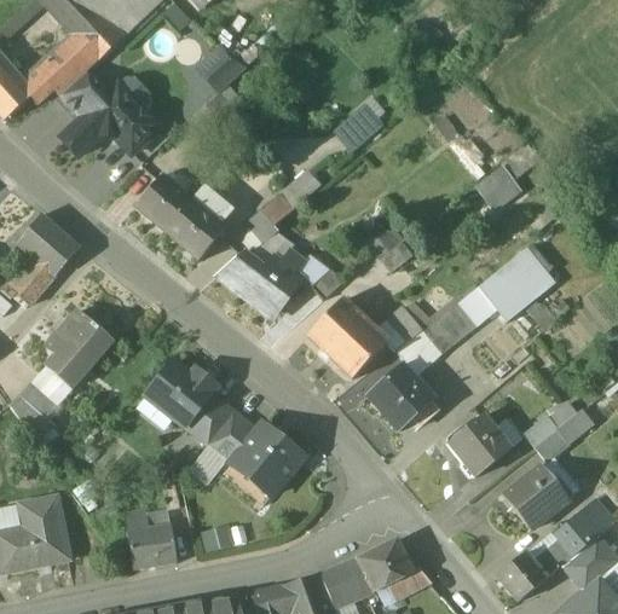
[(33,0),(0,29),(0,41),(45,1),(44,0),(33,0)]
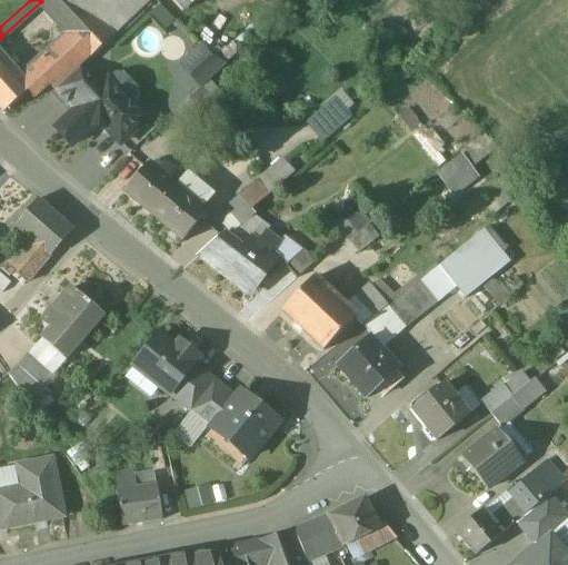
[(68,30),(31,62),(41,73),(48,80),(55,87),(112,33),(91,10),(82,0),(40,0),(41,1),(68,30)]
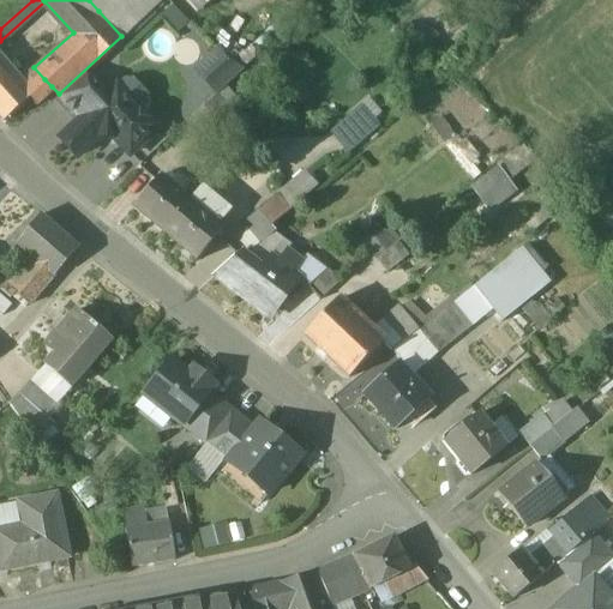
[(89,0),(98,11),(112,0),(89,0)]
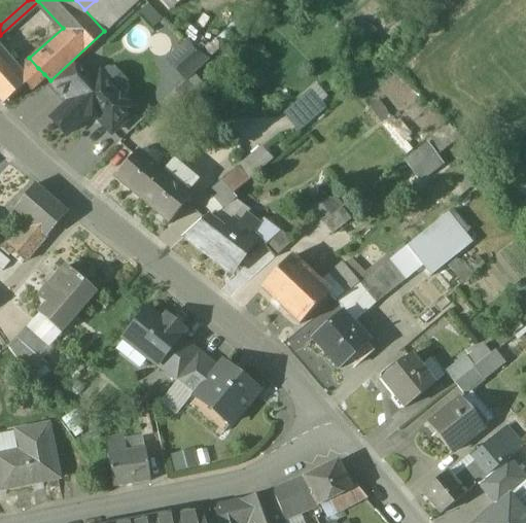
[(84,9),(104,31),(138,0),(96,0),(84,9)]
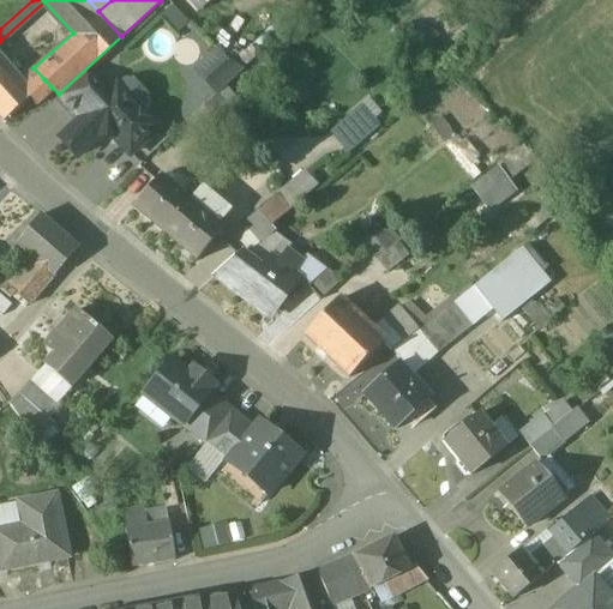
[(221,42),(198,64),(221,88),(245,65),(221,42)]
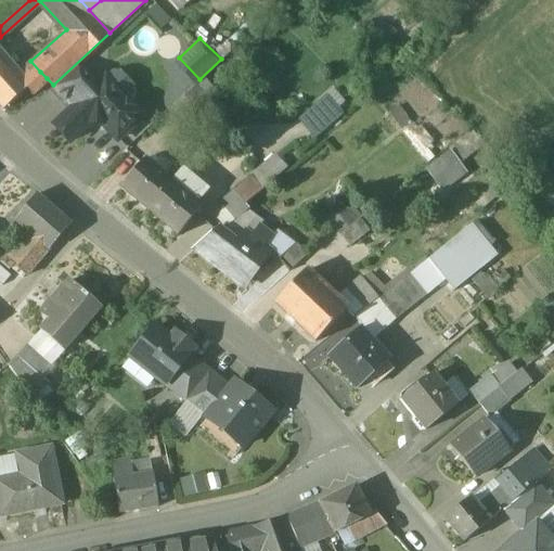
[(16,73),(1,55),(0,56),(0,102),(3,106),(28,86),(33,90),(47,78),(40,72),(30,61),(16,73)]
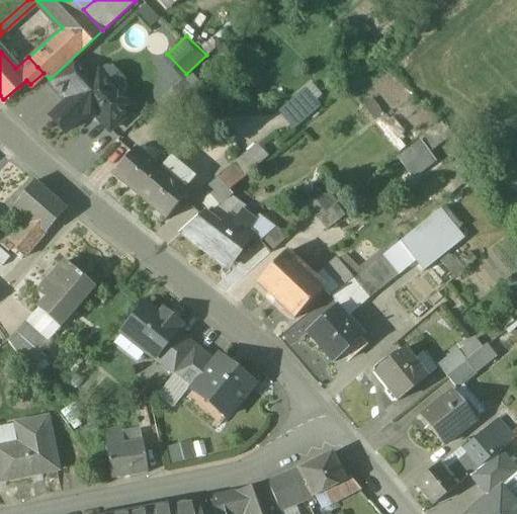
[(91,76),(74,58),(50,79),(68,98),(91,76)]
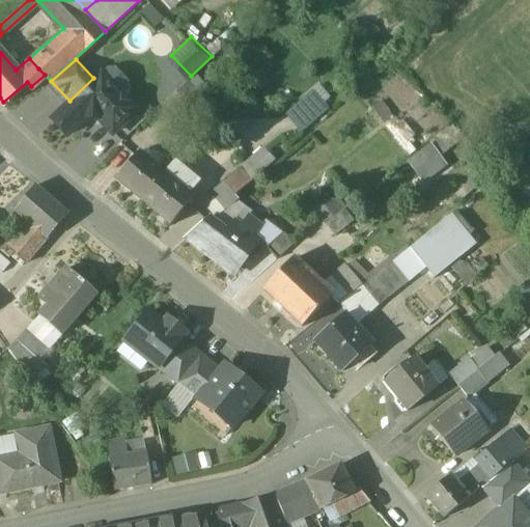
[(70,101),(53,117),(67,133),(86,114),(99,115),(113,130),(136,108),(121,92),(112,92),(96,76),(93,78),(70,101)]
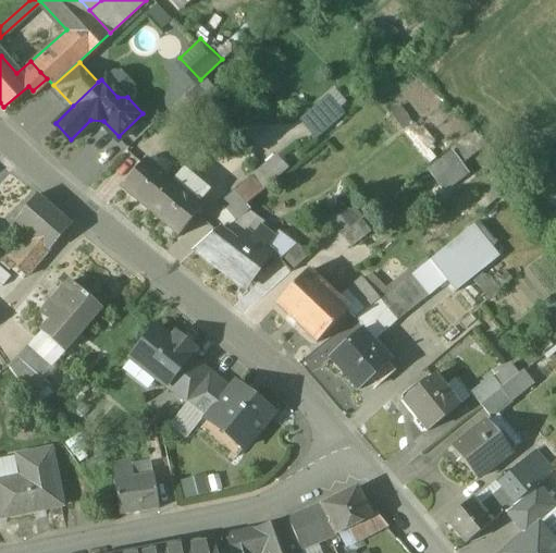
[(214,101),(197,83),(190,89),(208,108),(214,101)]
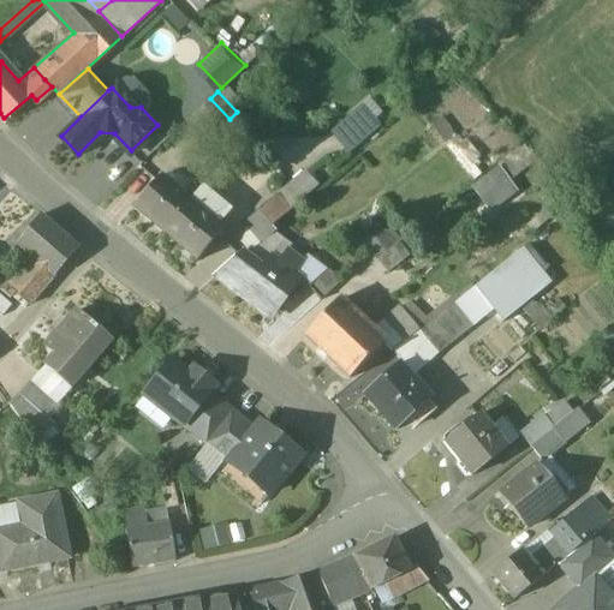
[(230,119),(210,99),(191,115),(209,137),(230,119)]
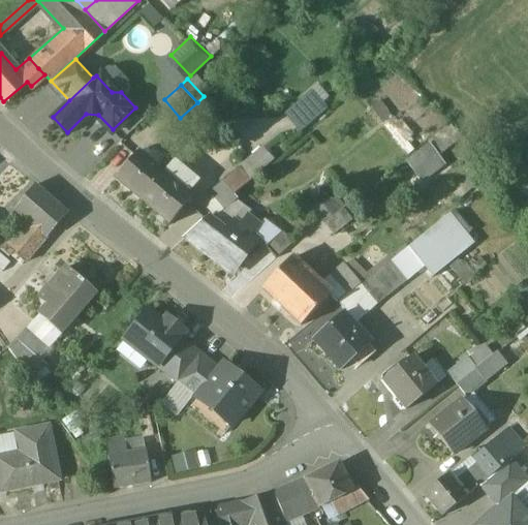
[(304,128),(330,103),(313,85),(286,109),(304,128)]
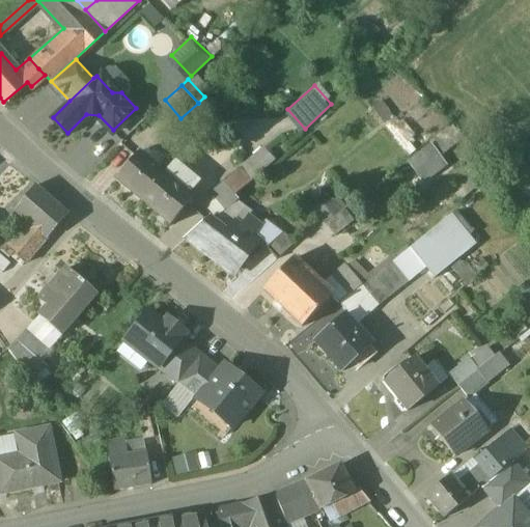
[(452,120),(431,138),(444,151),(464,134),(452,120)]
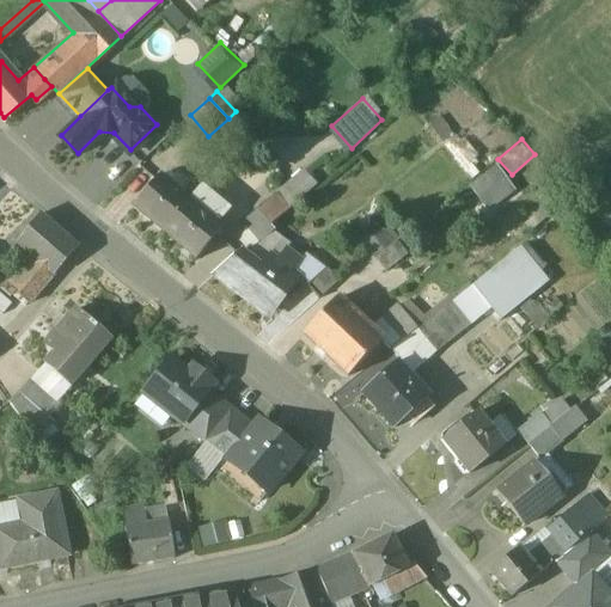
[(200,185),(181,169),(171,181),(189,196),(200,185)]
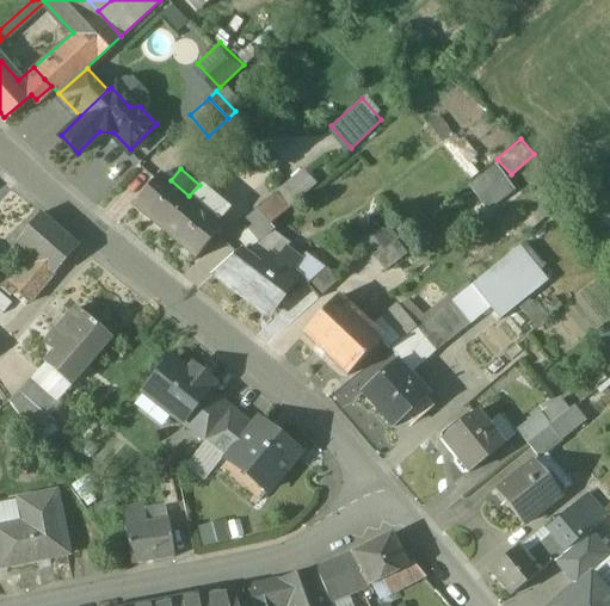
[(305,168),(277,191),(289,205),(316,183),(305,168)]
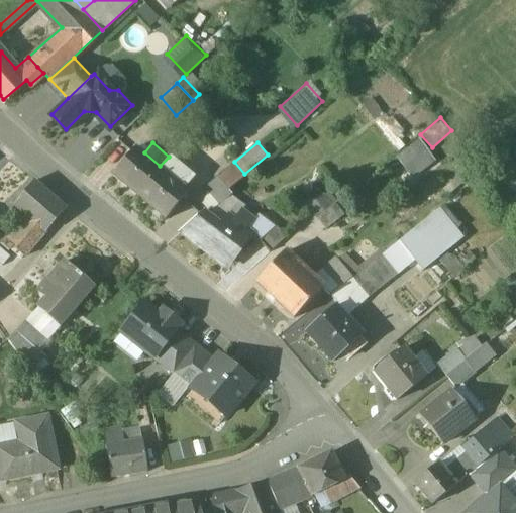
[(135,145),(112,171),(138,193),(161,167),(160,166),(144,152),(135,145)]
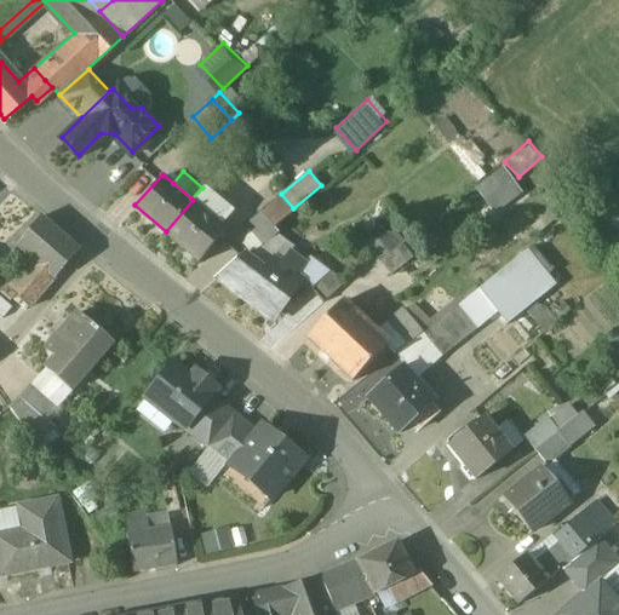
[(228,207),(204,187),(202,188),(191,199),(193,200),(217,220),(228,207)]
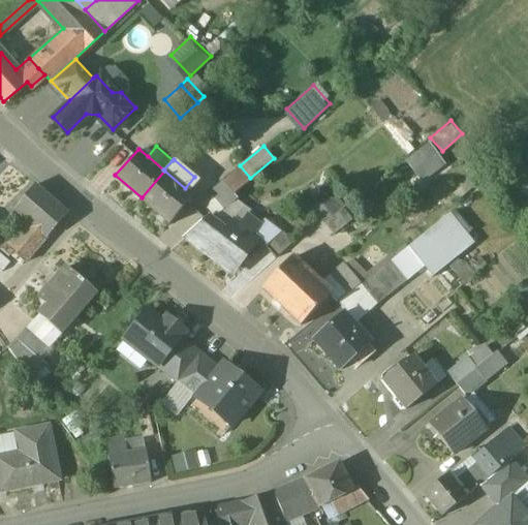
[(240,165),(224,178),(235,191),(250,178),(240,165)]
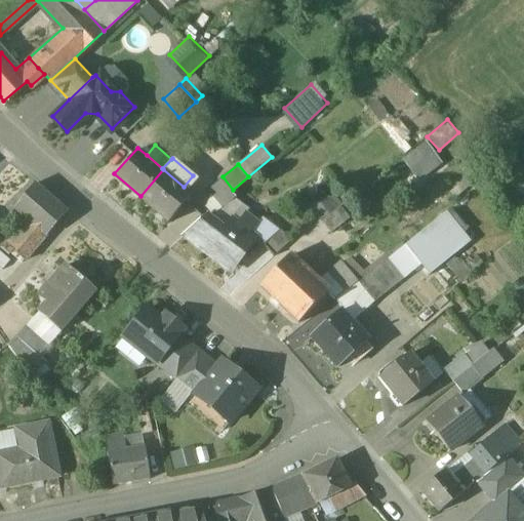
[(184,187),(163,169),(140,196),(142,197),(168,218),(167,218),(168,219),(192,193),(184,187)]
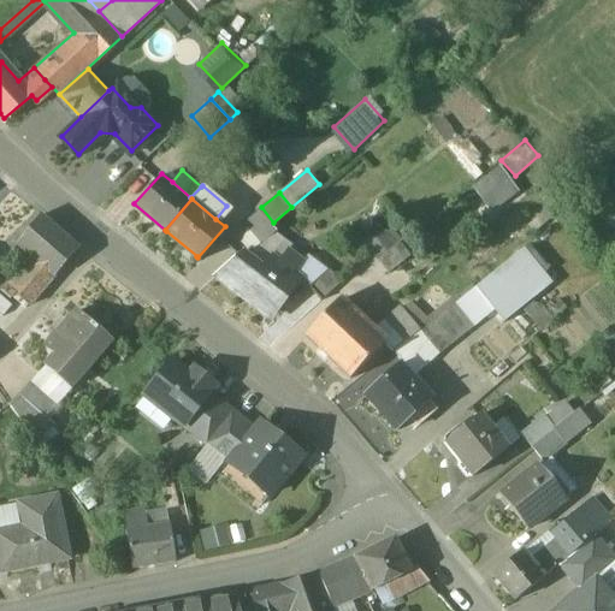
[(261,207),(246,220),(262,241),(277,229),(273,223),(261,207)]
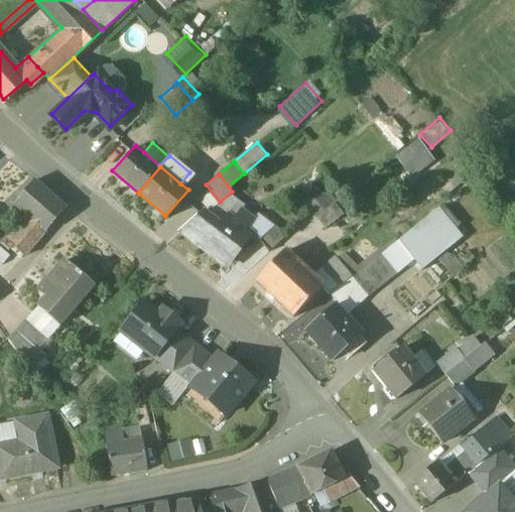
[(67,206),(36,179),(16,202),(30,214),(47,228),(67,206)]
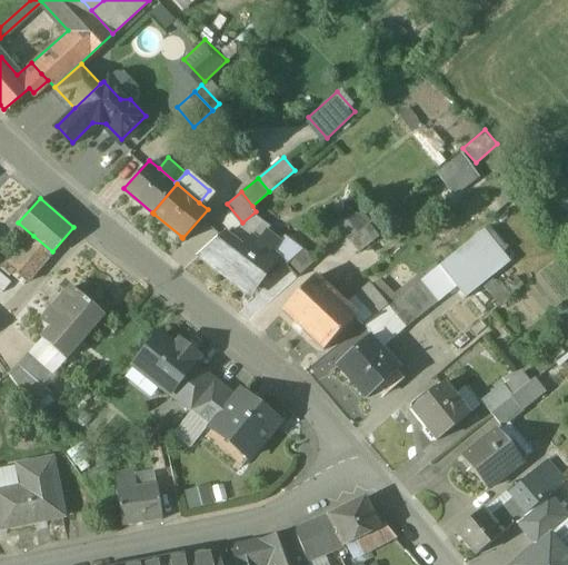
[(369,220),(348,237),(359,250),(379,234),(369,220)]
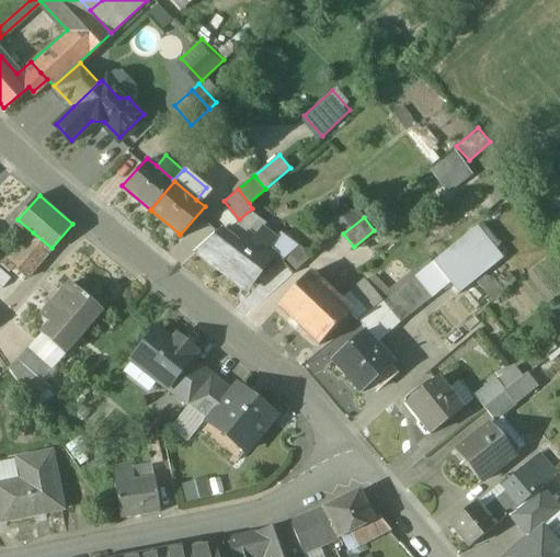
[(477,225),(383,298),(357,319),(366,329),(376,342),(401,319),(450,282),(458,292),(503,258),(494,247),(477,225)]
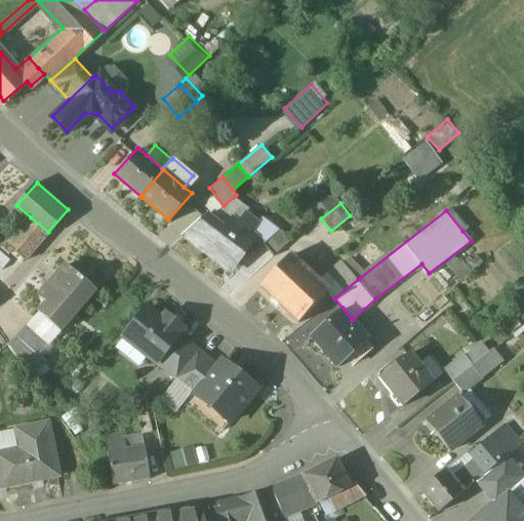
[(233,214),(223,227),(208,212),(184,233),(213,256),(218,250),(237,264),(259,235),(252,230),(258,222),(246,211),(240,219),(233,214)]
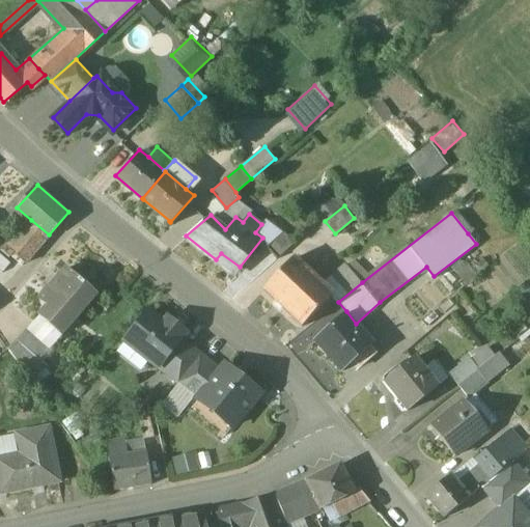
[(19,234),(9,246),(15,250),(27,260),(49,234),(31,220),(19,234)]
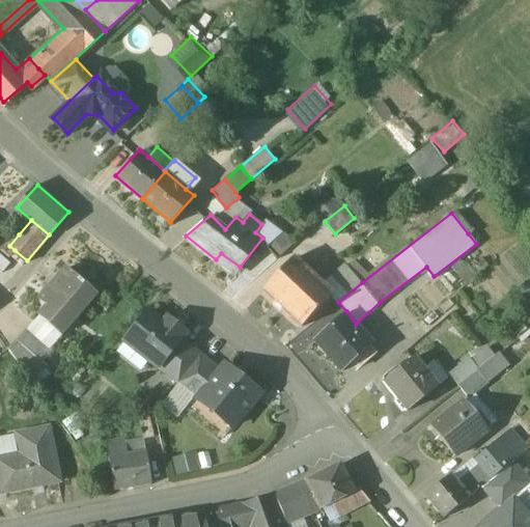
[(0,227),(0,245),(5,250),(9,246),(19,234),(4,222),(0,227)]
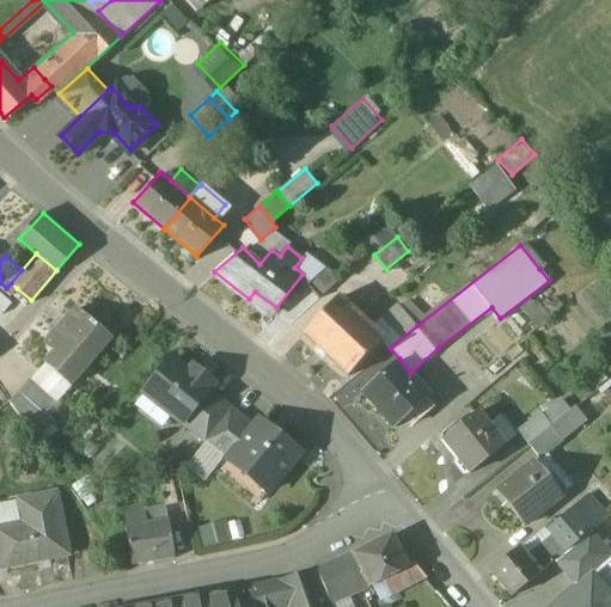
[(11,283),(6,288),(12,293),(17,288),(11,283)]
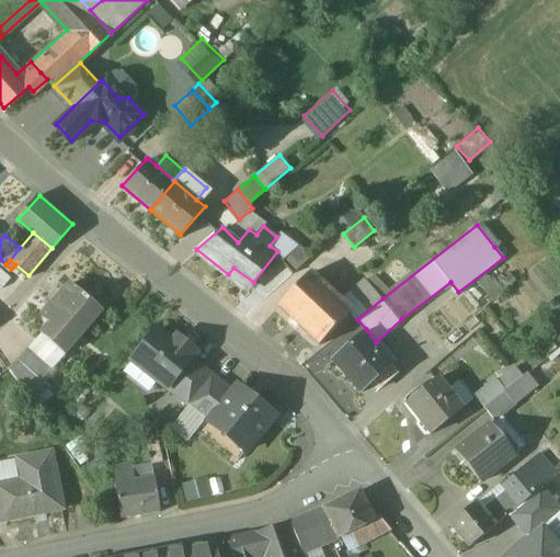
[(350,306),(311,270),(278,304),(320,342),(350,310),(352,308),(350,306)]
